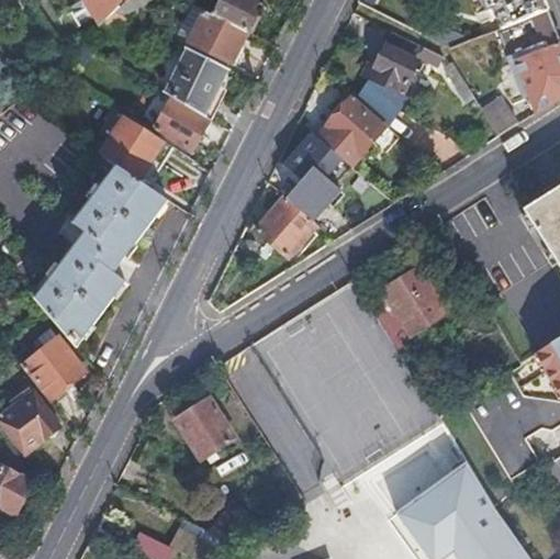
[(109,10),(116,0),(80,0),(79,1),(87,14),(93,25),(109,10)]
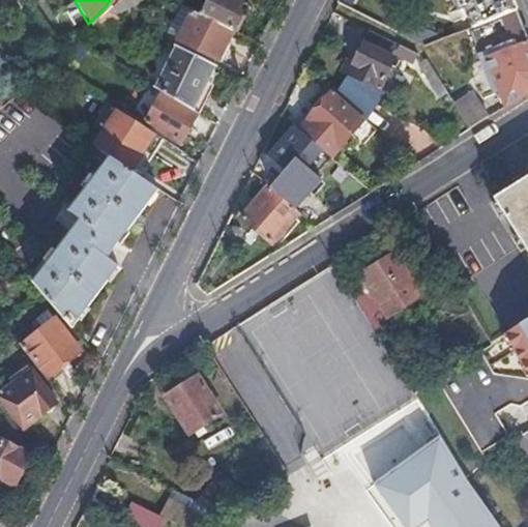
[(110,0),(103,9),(120,19),(136,0),(110,0)]
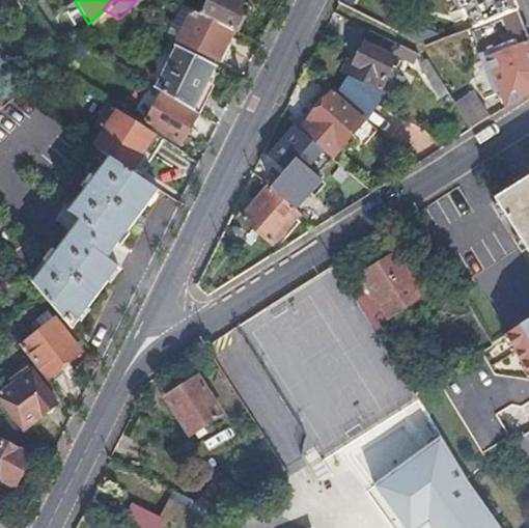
[(204,0),(198,12),(230,29),(239,12),(234,10),(241,0),(204,0)]
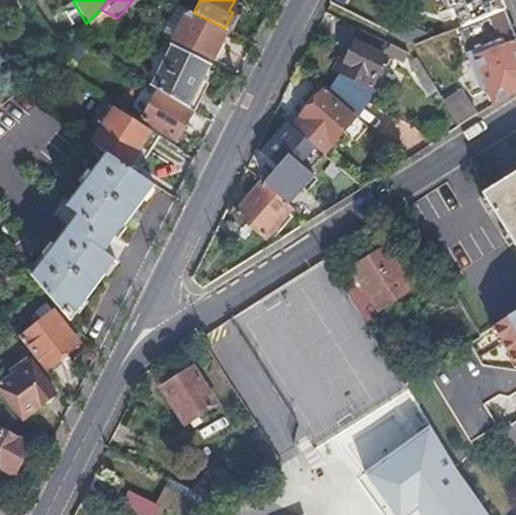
[(441,0),(445,8),(454,7),(460,26),(504,10),(499,0),(441,0)]
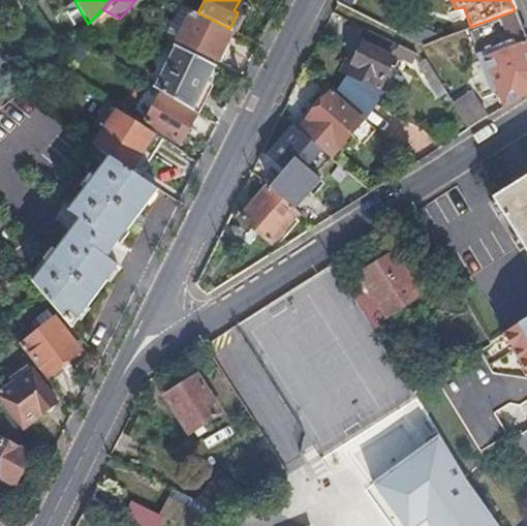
[(82,13),(74,1),(65,7),(72,20),(82,13)]
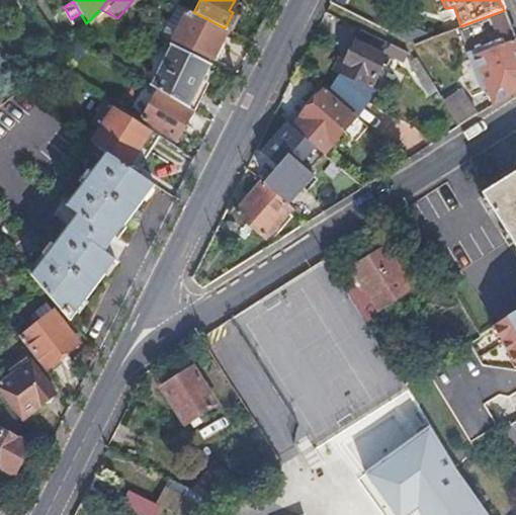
[(209,57),(225,28),(193,12),(185,8),(171,37),(209,57)]
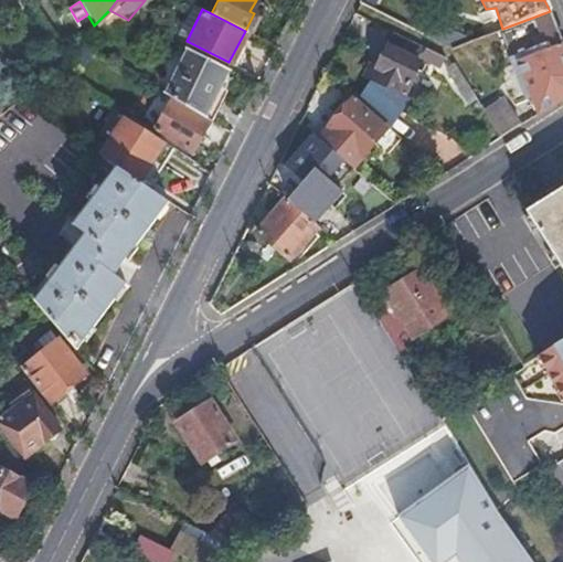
[(110,40),(128,20),(109,10),(94,25),(91,29),(110,40)]
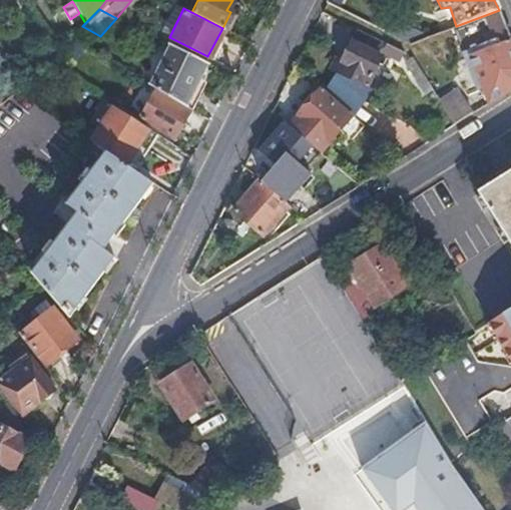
[(510,41),(499,10),(456,26),(450,28),(460,55),(467,52),(485,98),(510,81),(510,41)]
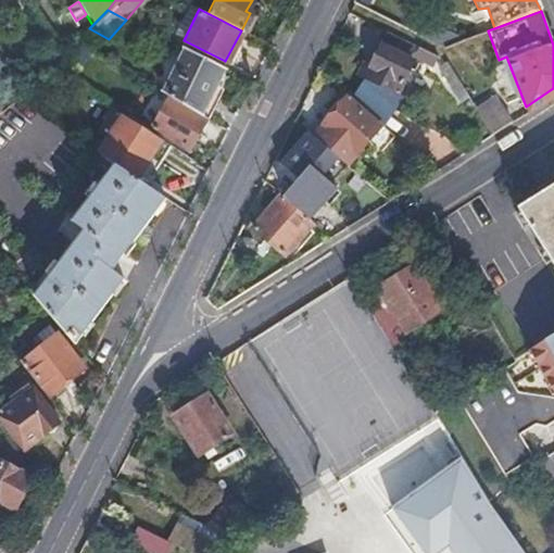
[(423,17),(414,32),(444,47),(464,39),(423,17)]
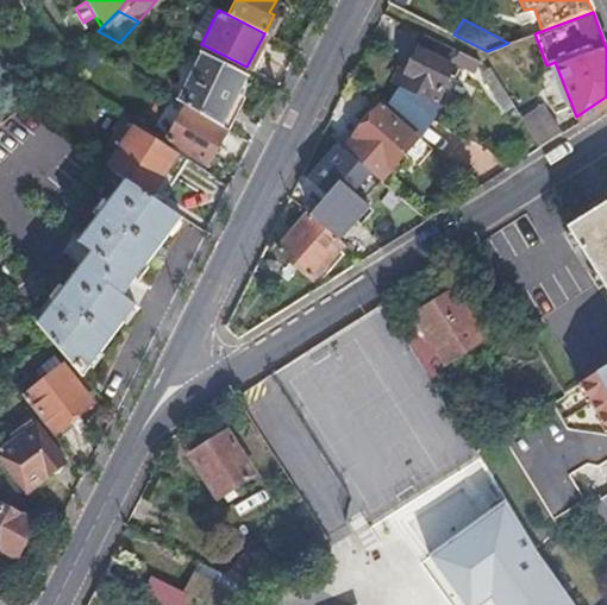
[(476,58),(420,31),(394,81),(431,98),(452,60),(471,69),(476,58)]
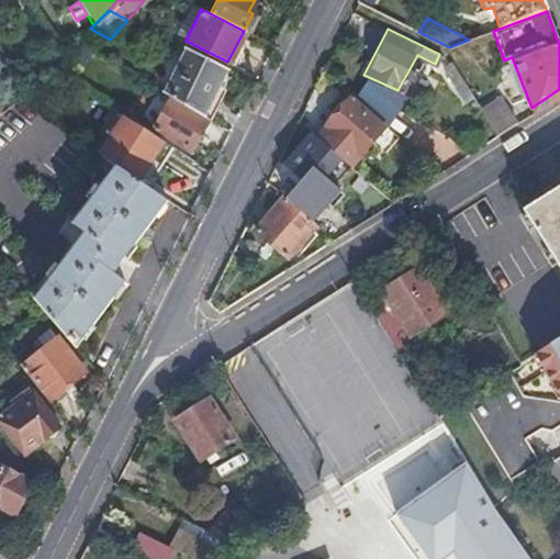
[(210,98),(225,68),(182,47),(160,91),(168,96),(206,119),(217,101),(210,98)]
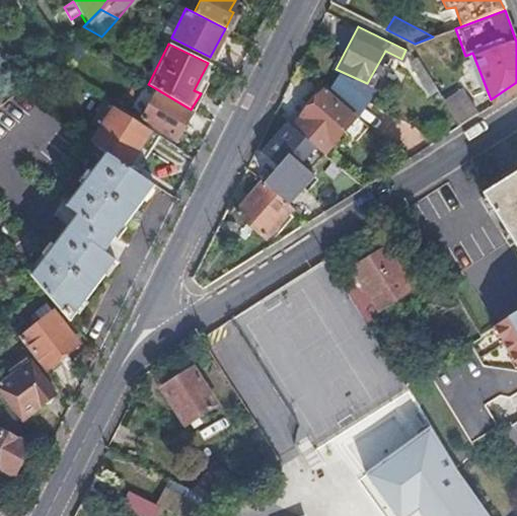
[(427,93),(436,88),(416,55),(405,60),(427,93)]
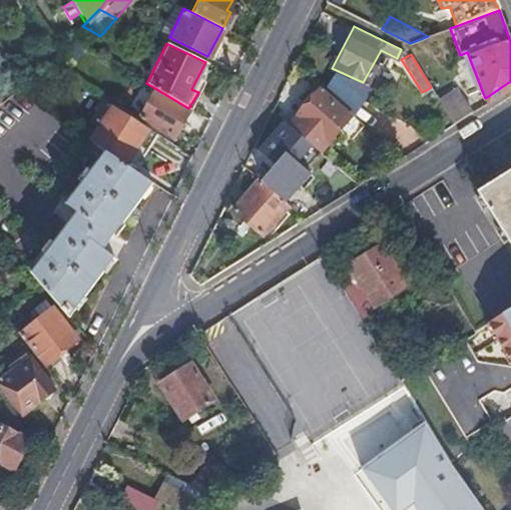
[(451,120),(468,109),(453,85),(435,94),(451,120)]
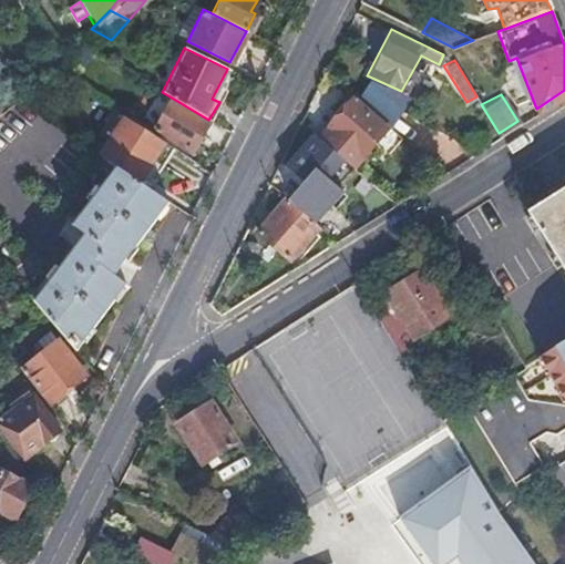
[(189,151),(208,120),(170,96),(152,129),(189,151)]
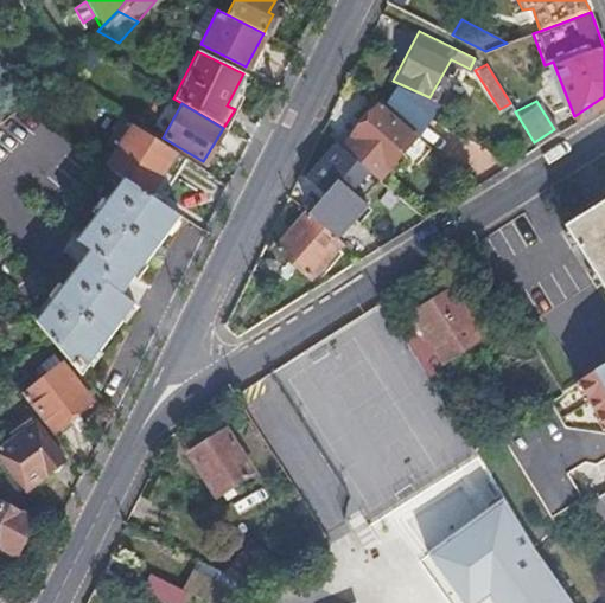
[(341,147),(367,170),(376,159),(387,168),(409,139),(373,106),(341,147)]
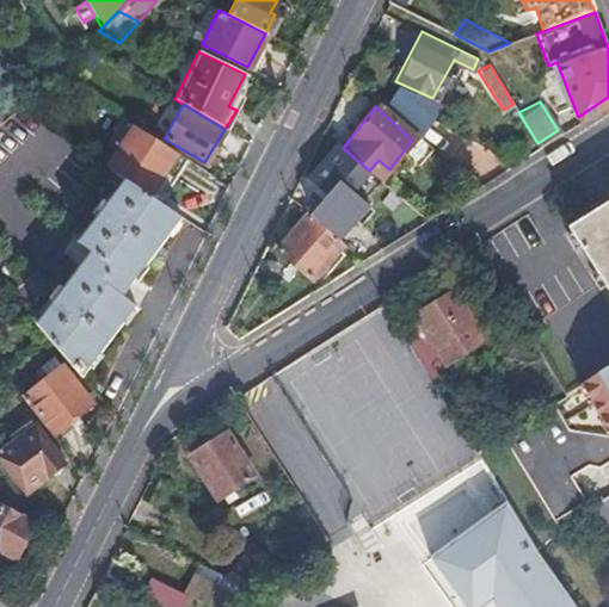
[(434,113),(419,132),(468,168),(481,150),(434,113)]
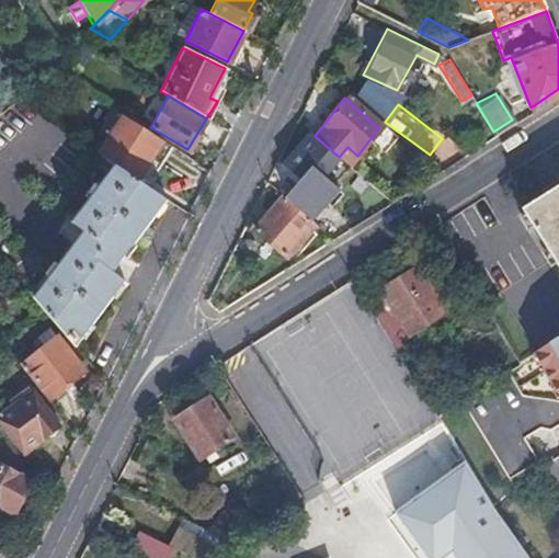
[(136,180),(161,140),(122,115),(97,151),(115,164),(136,180)]
